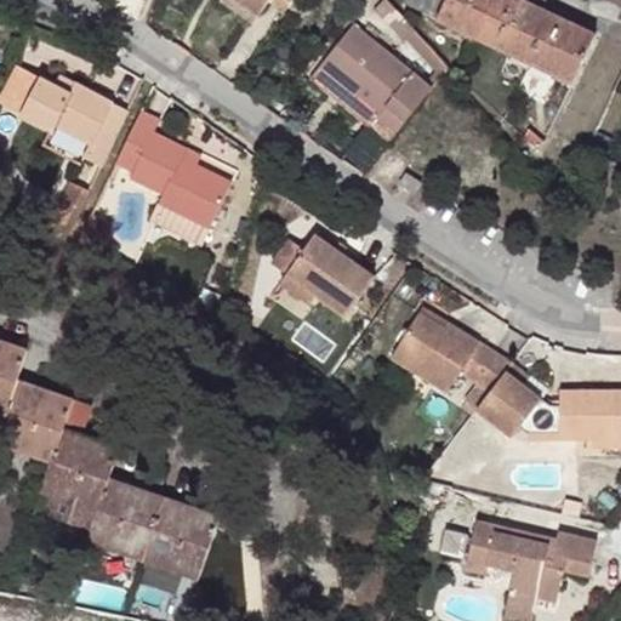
[(255,23),(261,15),(238,0),(222,0),(222,1),(255,23)]
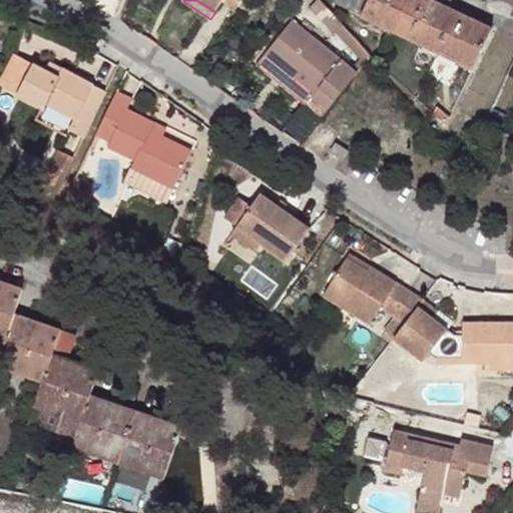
[(223,2),(235,11),(242,0),(196,0),(215,12),(223,2)]
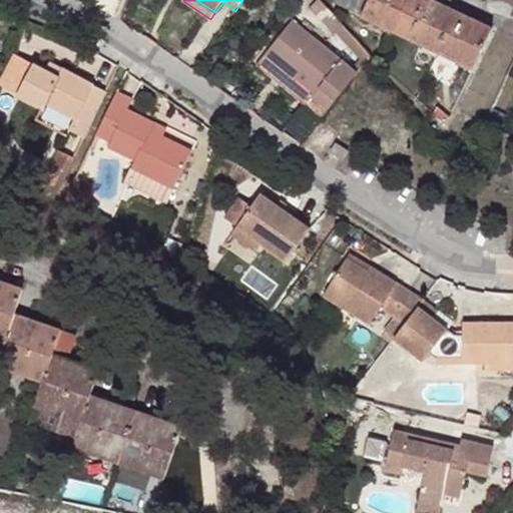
[(340,0),(338,5),(475,69),(493,29),(449,8),(431,0),(340,0)]
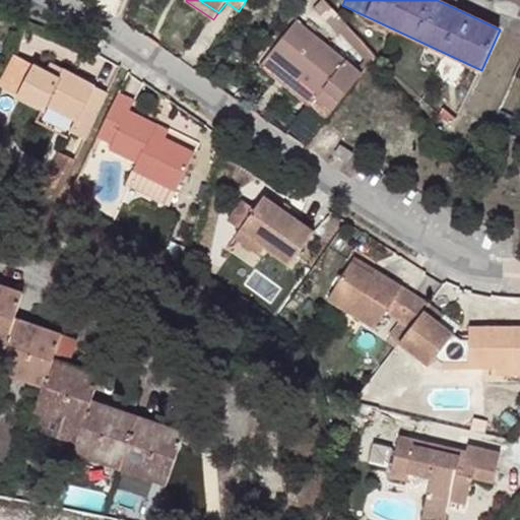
[(437,0),(455,8),(458,1),(455,0),(437,0)]
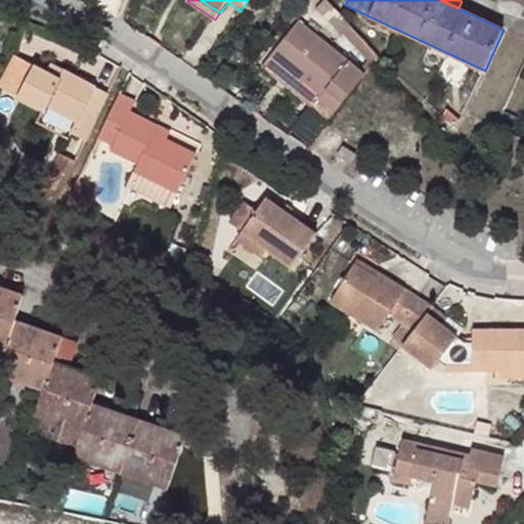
[(336,114),(380,59),(375,54),(369,60),(360,71),(300,20),(273,54),(321,95),(318,100),(336,114)]
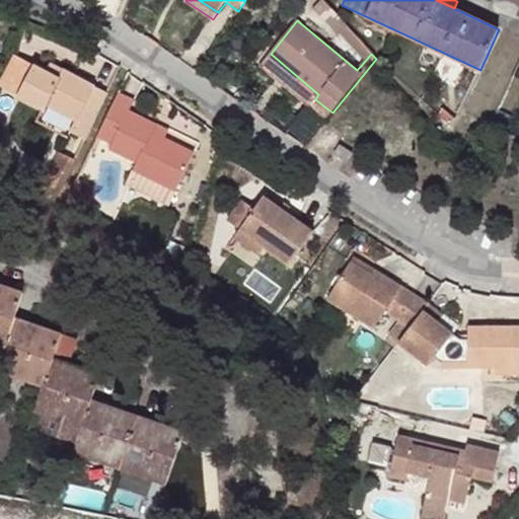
[(366,60),(371,54),(346,25),(340,31),(366,60)]
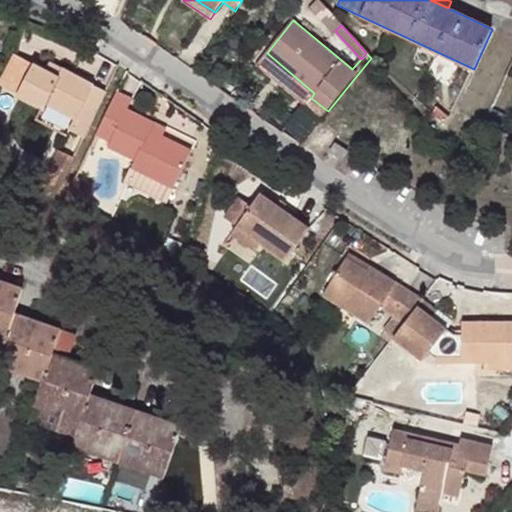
[(306,105),(311,98),(314,93),(267,53),(257,65),(306,105)]
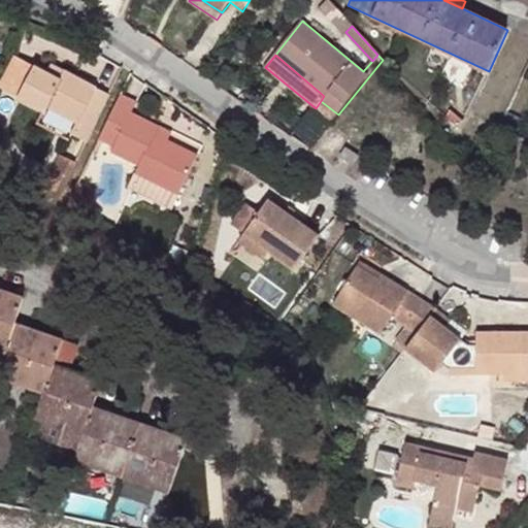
[(61,79),(66,70),(54,65),(50,73),(61,79)]
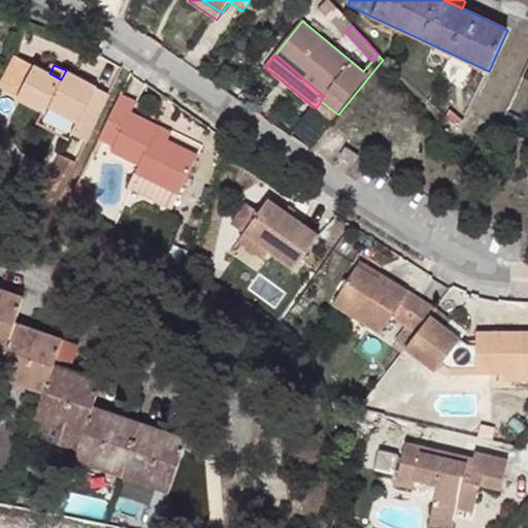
[(88,141),(108,98),(96,92),(97,87),(66,70),(61,79),(50,73),(36,67),(21,98),(46,111),(48,107),(78,122),(73,134),(88,141)]
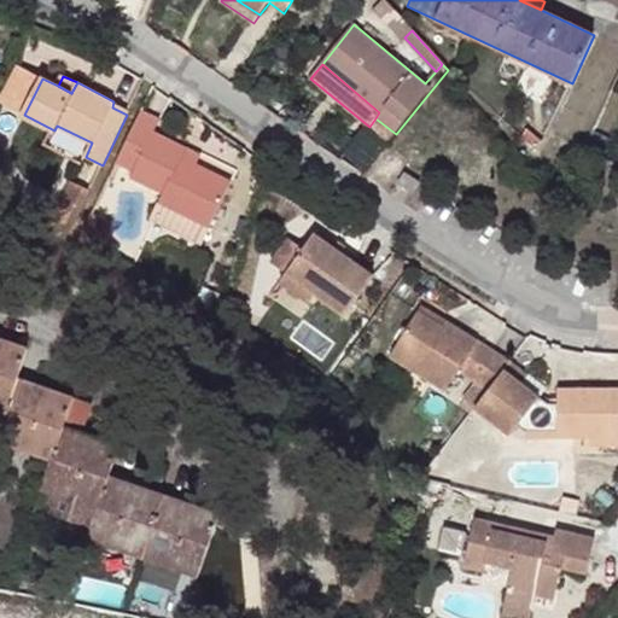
[(157,126),(140,116),(118,163),(123,165),(135,172),(132,178),(164,193),(161,203),(211,227),(233,180),(199,164),(184,157),(186,151),(187,147),(155,132),(157,126)]
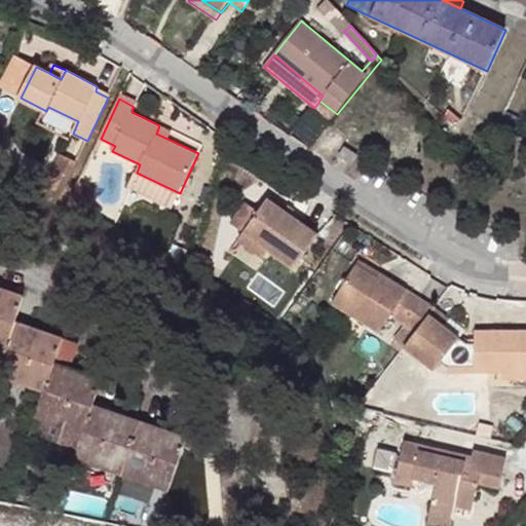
[(172,134),(158,128),(156,134),(170,140),(172,134)]
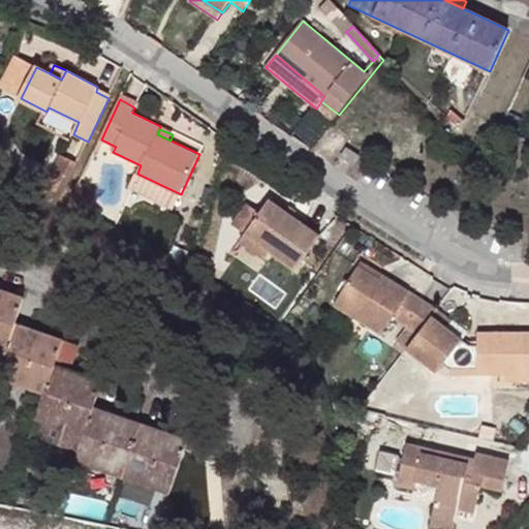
[(105,142),(101,139),(95,151),(100,154),(105,142)]
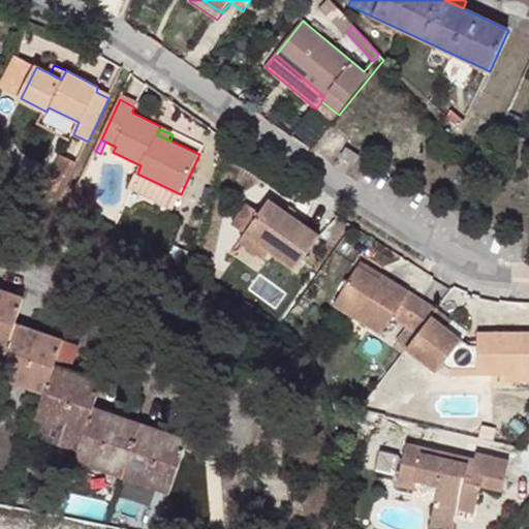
[(361,156),(347,148),(341,158),(354,165),(361,156)]
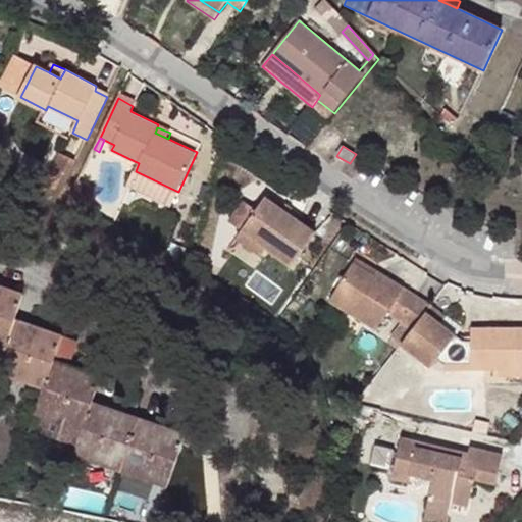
[(178,192),(136,171),(132,180),(174,201),(178,192)]
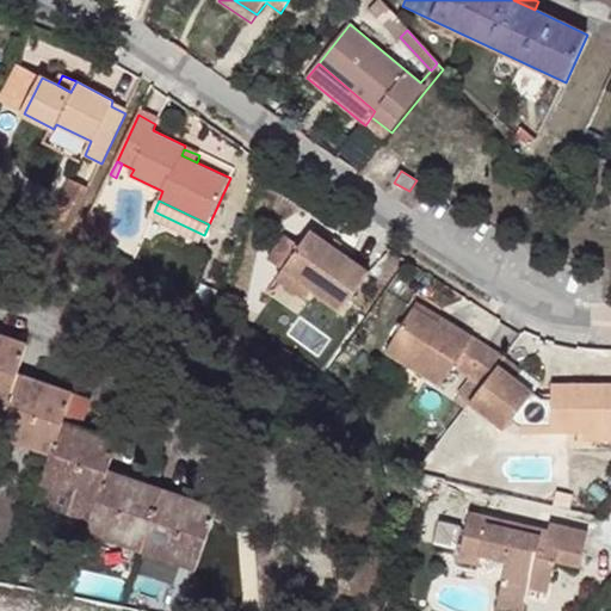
[(38,223),(67,236),(75,217),(50,204),(38,223)]
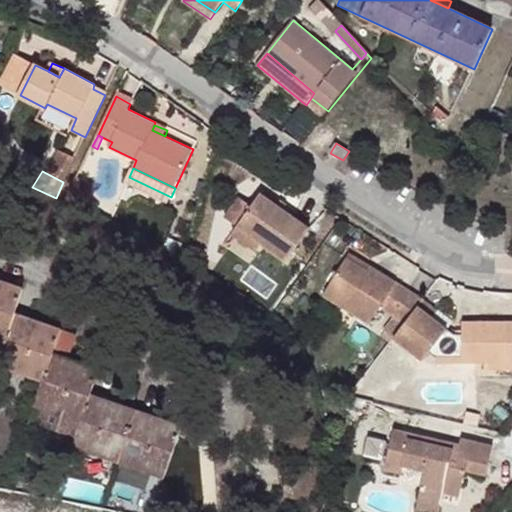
[(65,204),(73,208),(79,194),(78,190),(73,187),(65,204)]
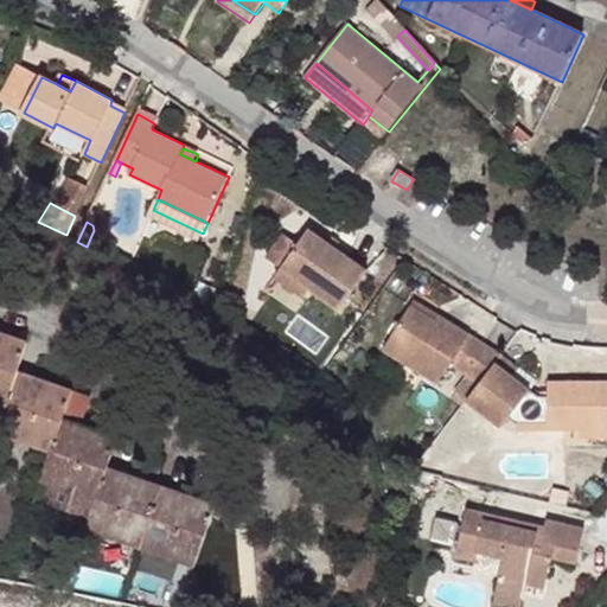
[(311,230),(283,269),(312,289),(340,310),(368,270),(311,230)]
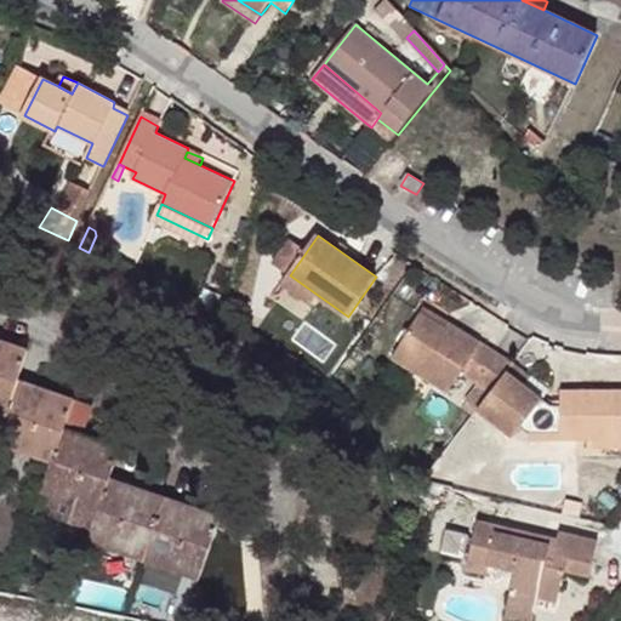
[(319,296),(290,275),(284,284),(313,305),(319,296)]
